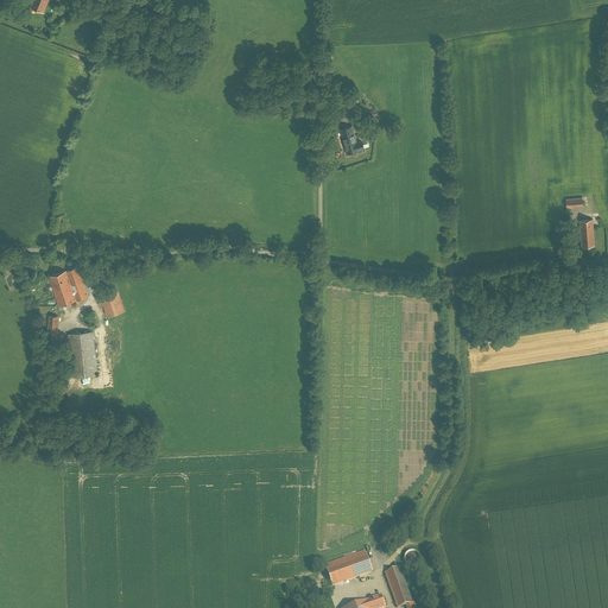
[(58,0),(32,0),(30,7),(43,12),(44,10),(54,13),(58,0)]
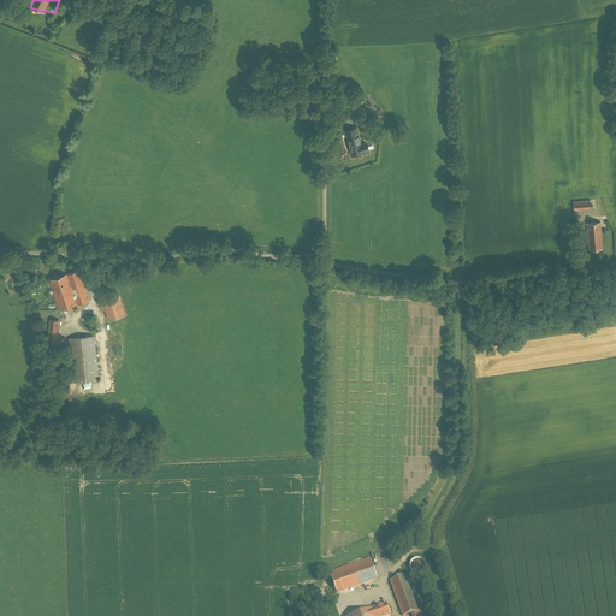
[(349,107),(339,101),(333,111),(343,117),(349,107)]
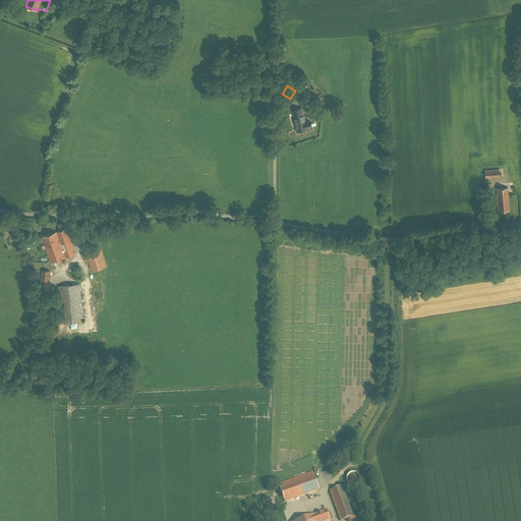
[(302,109),(292,111),(296,125),(295,125),(297,131),(307,128),(311,127),(311,126),(310,121),(309,121),(305,122),(302,109)]
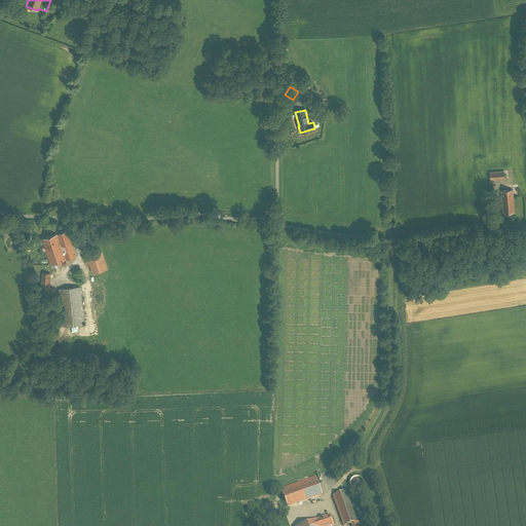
[(503,171),(489,172),(490,180),(504,179),(503,171)]
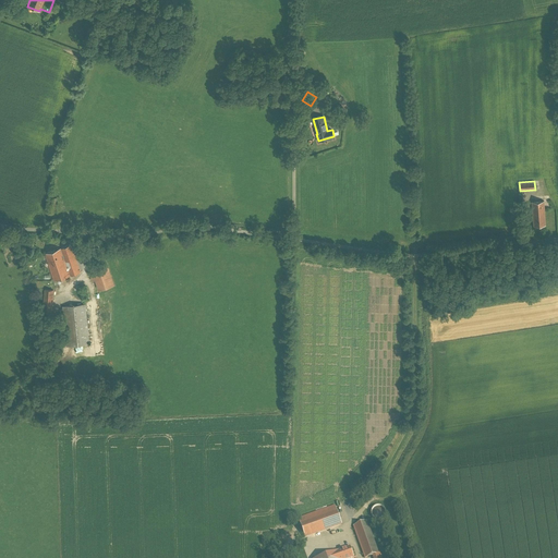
[(545,208),(532,209),(533,226),(546,225),(545,208)]
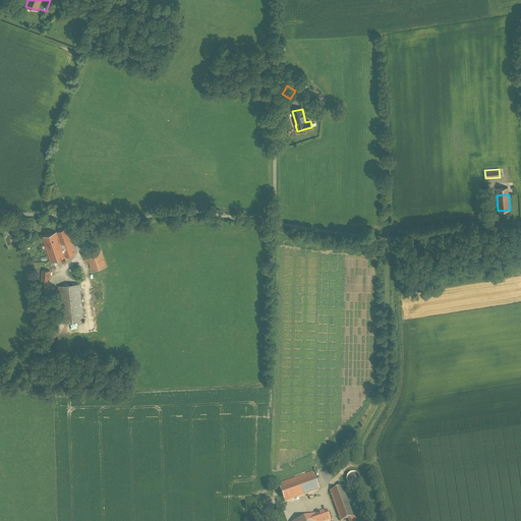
[(42,237),(45,245),(69,237),(66,229),(42,237)]
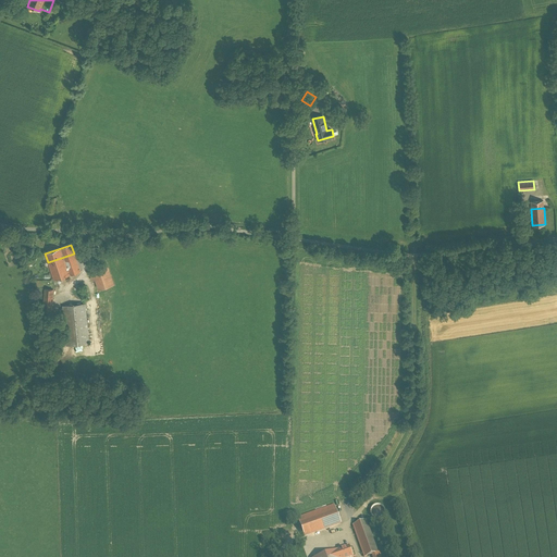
[(81,271),(74,254),(48,262),(53,280),(81,271)]
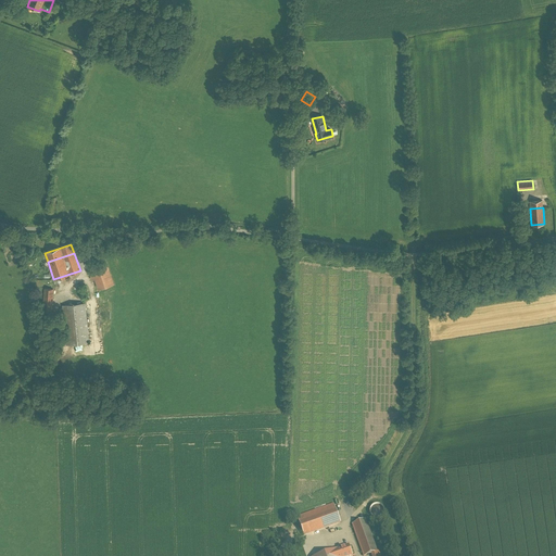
[(106,263),(88,269),(91,280),(96,279),(99,289),(114,285),(106,263)]
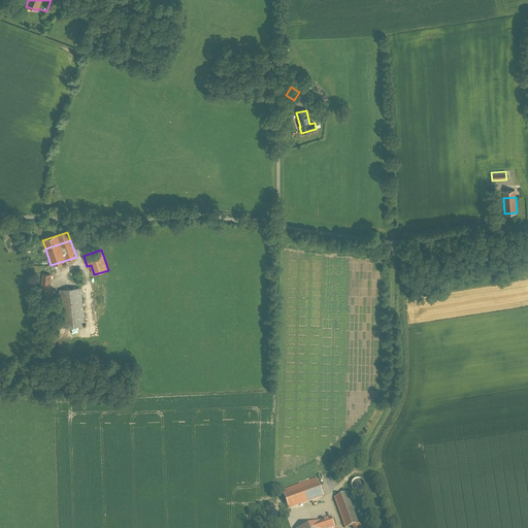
[(52,275),(42,274),(40,295),(50,295),(52,275)]
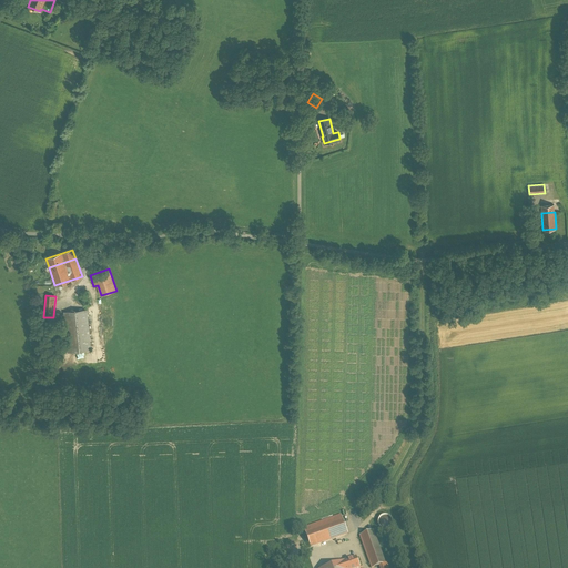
[(91,350),(88,310),(63,312),(68,352),(91,350)]
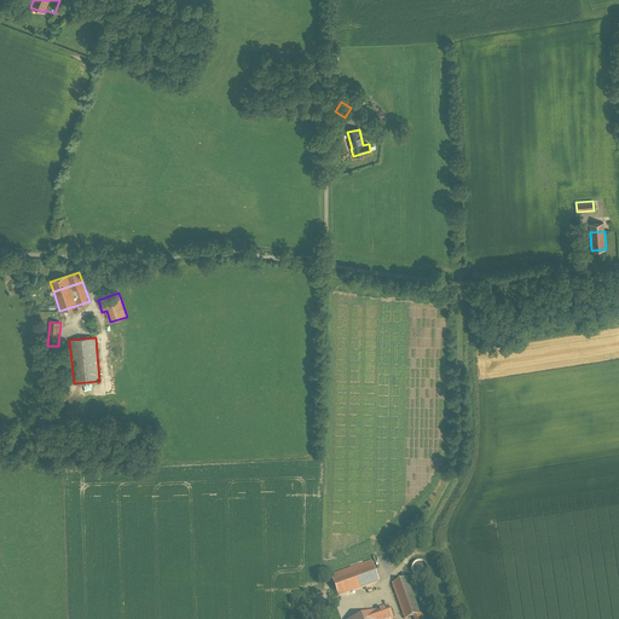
[(63,387),(57,405),(63,408),(69,389),(63,387)]
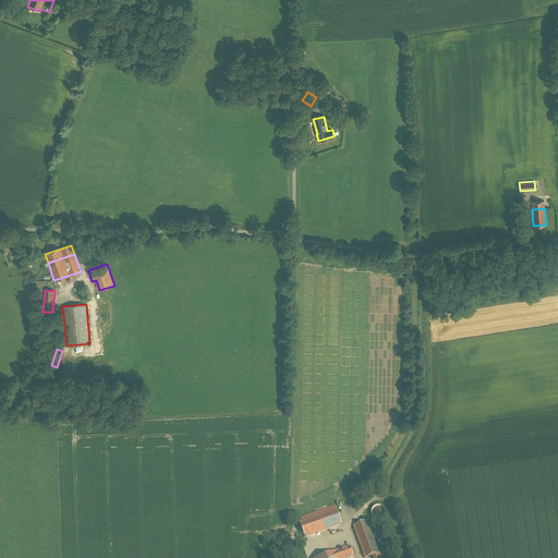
[(335,504),(298,517),(305,538),(342,525),(335,504)]
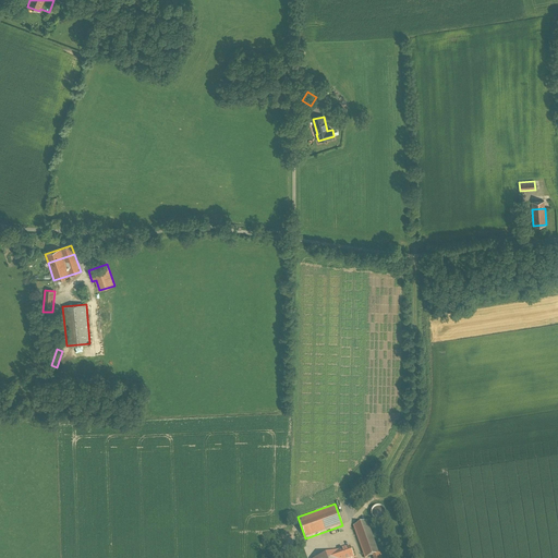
[(366,522),(354,526),(365,557),(378,553),(366,522)]
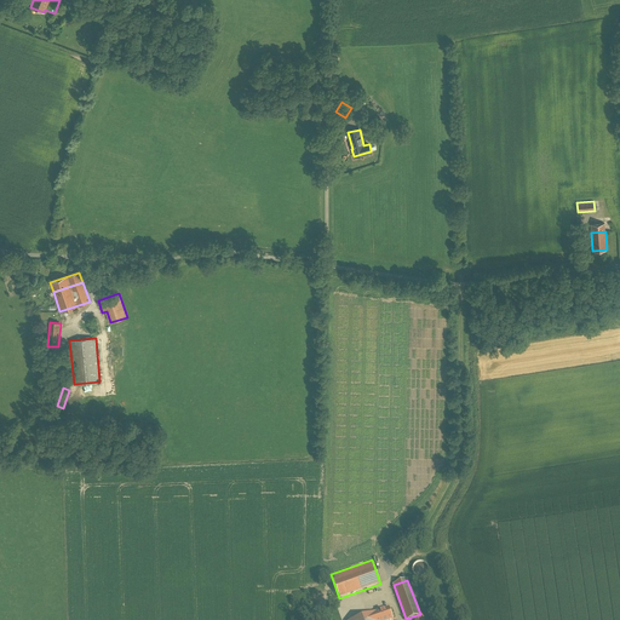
[(392,619),(389,609),(355,619),(392,619)]
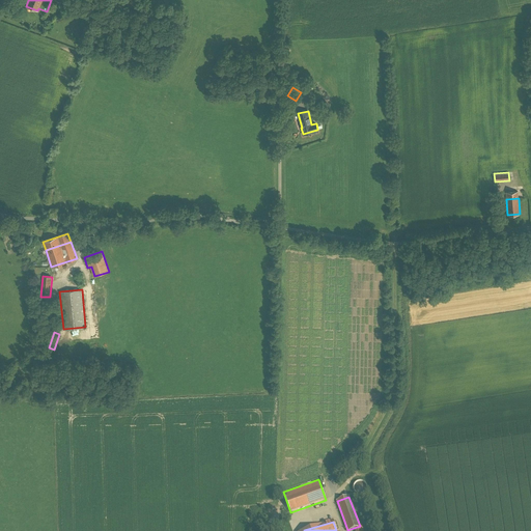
All buildings are outlined.
